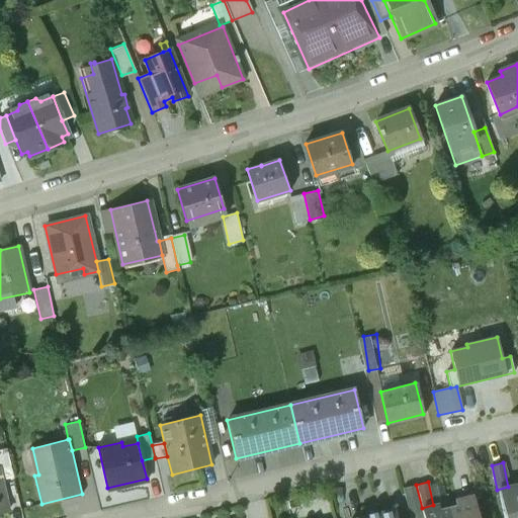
[(416,485),(403,488),(410,517),(424,517),(422,508),(416,485)]
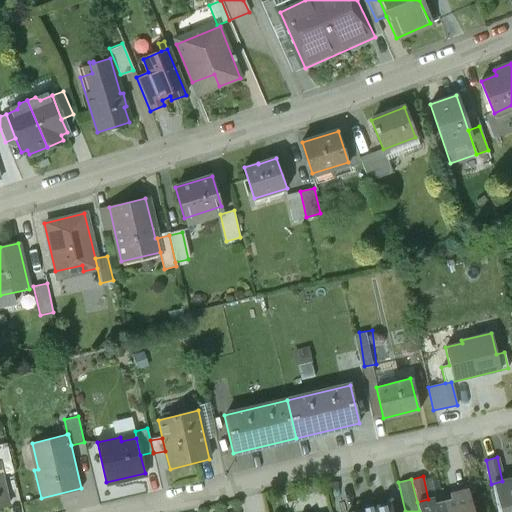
[(502,481),(491,484),(498,511),(511,511),(511,485),(510,486),(508,480),(502,481)]
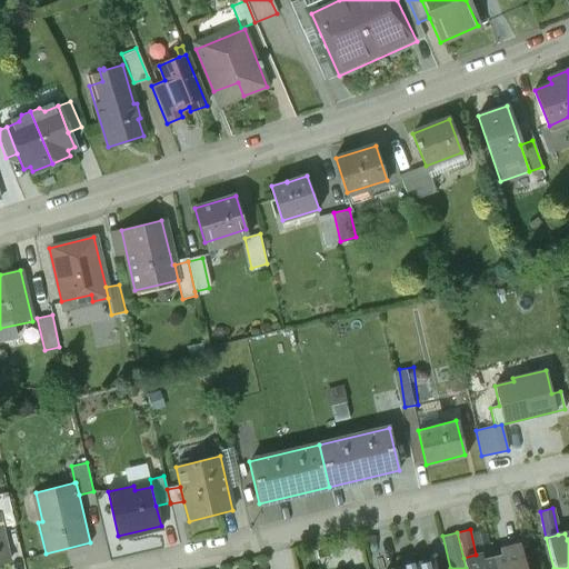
[(509,555),(493,558),(495,568),(525,568),(520,545),(508,548),(509,555)]
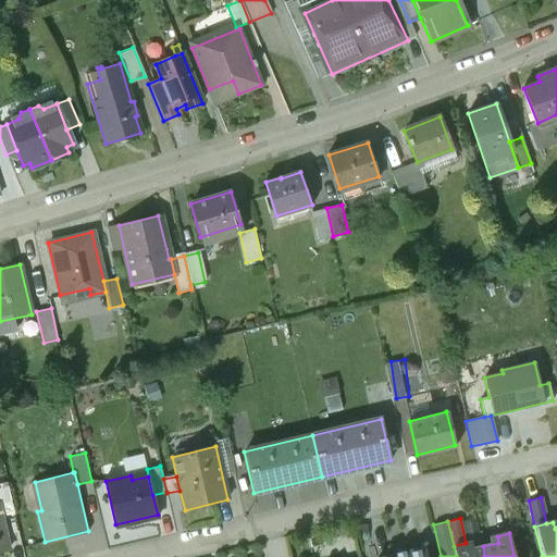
[(482,546),(472,548),(467,545),(466,543),(454,546),(456,556),(484,556),(483,546),(482,546)]
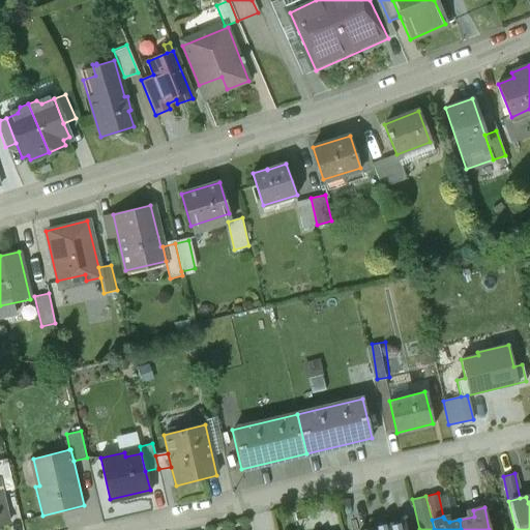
[(405,529),(403,521),(365,529),(405,529)]
